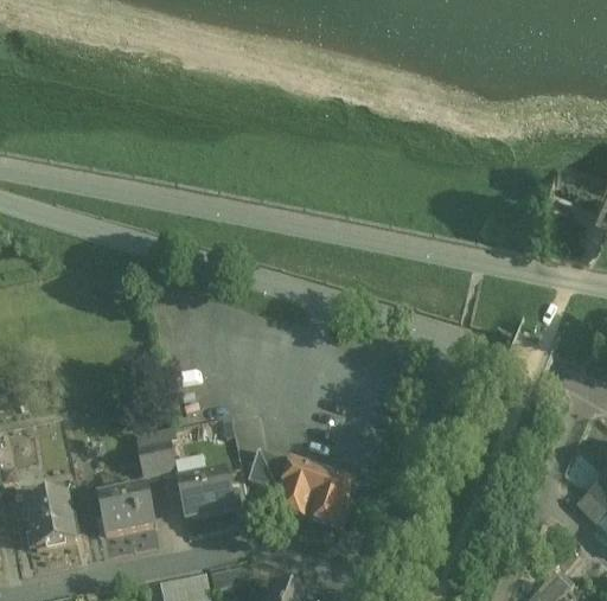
[(174,429),(151,434),(154,446),(160,478),(177,474),(171,443),(177,442),(174,429)]
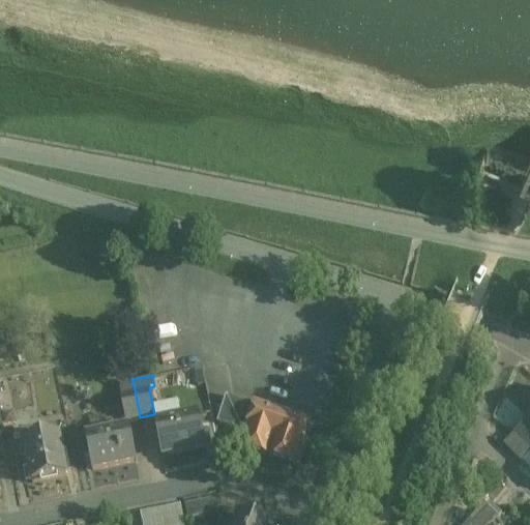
[(135,389),(119,392),(125,420),(140,417),(135,389)]
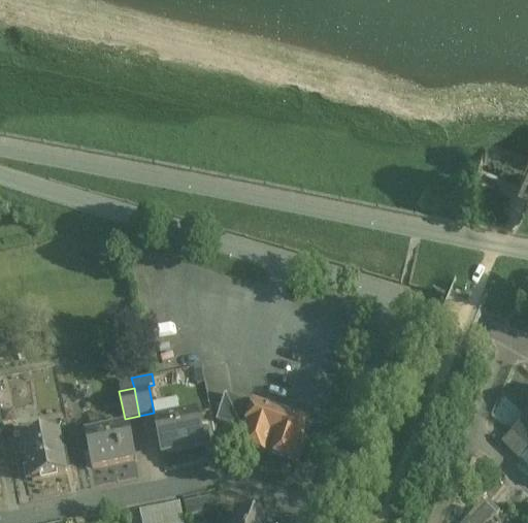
[(254,399),(226,391),(217,419),(244,427),(254,399)]
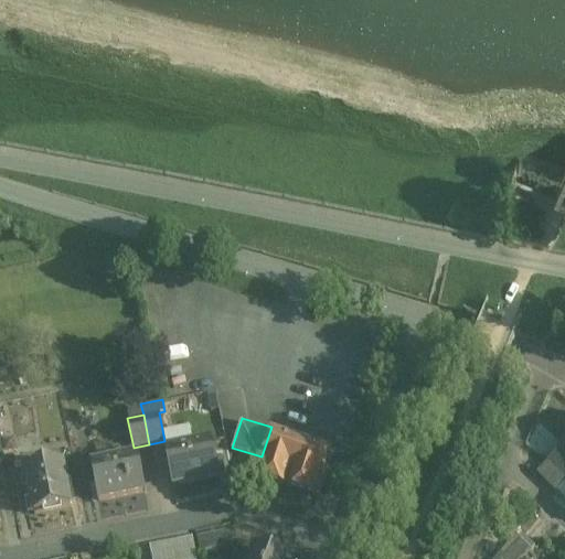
[(330,444),(272,425),(272,427),(262,457),(257,471),(316,490),(330,444)]
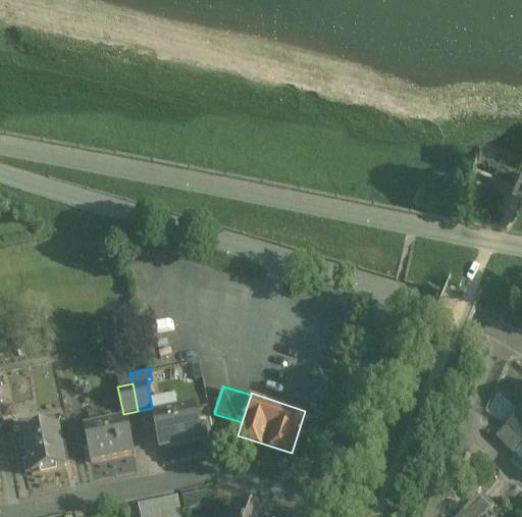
[(195,405),(152,414),(159,447),(202,438),(195,405)]
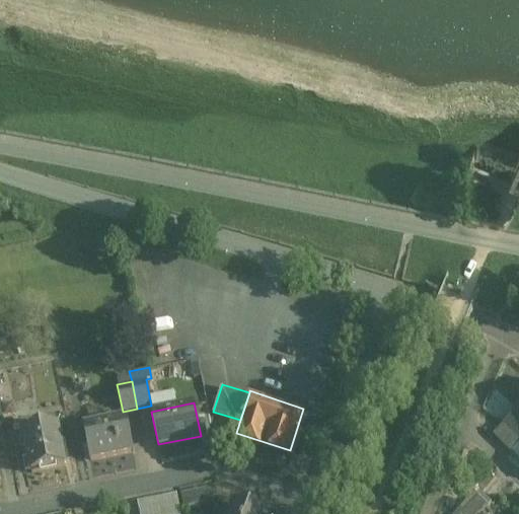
[(518,405),(503,422),(518,437),(518,405)]
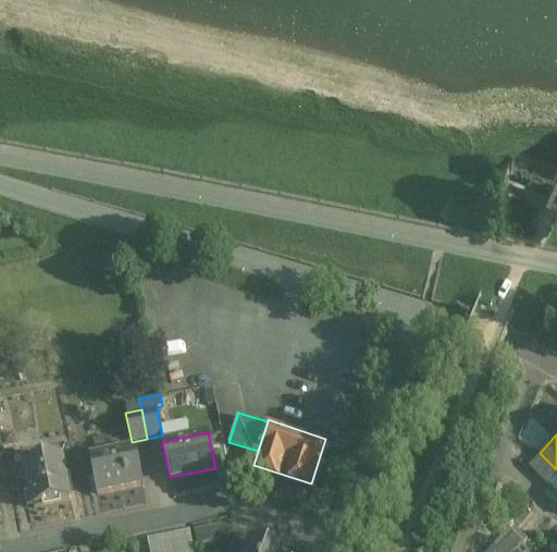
[(135,448),(89,457),(97,492),(143,482),(135,448)]
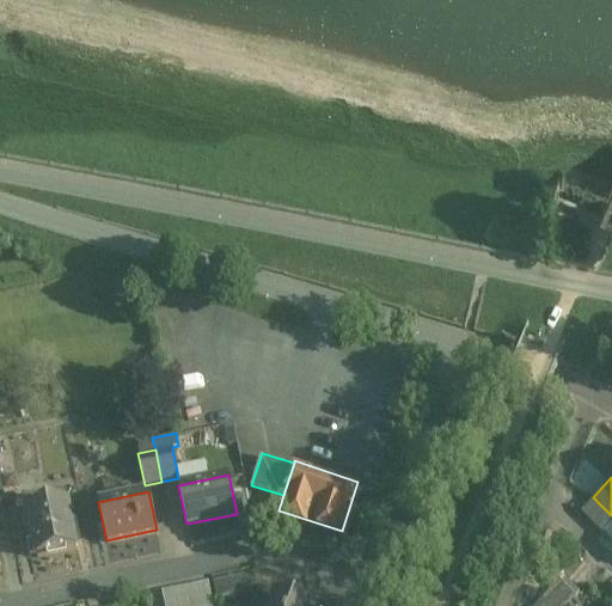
[(603,530),(611,519),(611,515),(593,497),(582,509),(603,530)]
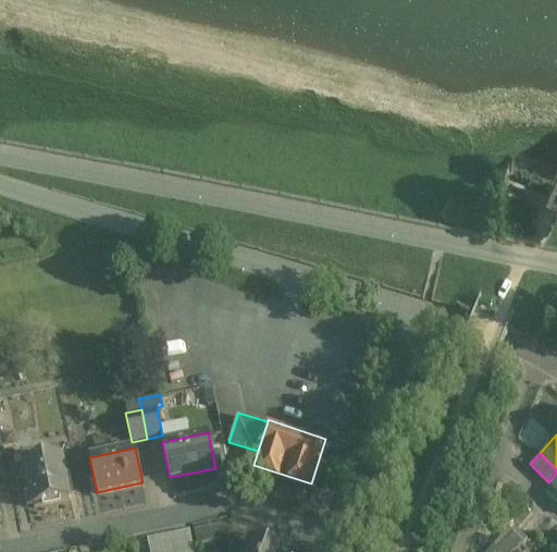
[(61,454),(25,462),(34,505),(70,498),(61,454)]
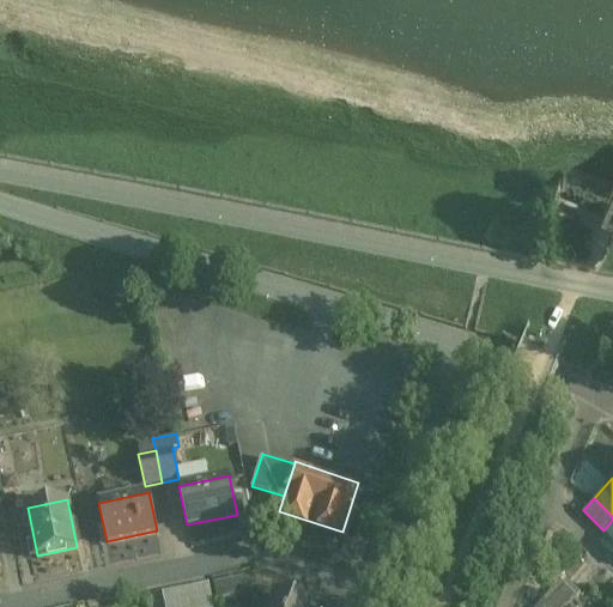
[(242,575),(213,581),(217,598),(247,592),(242,575)]
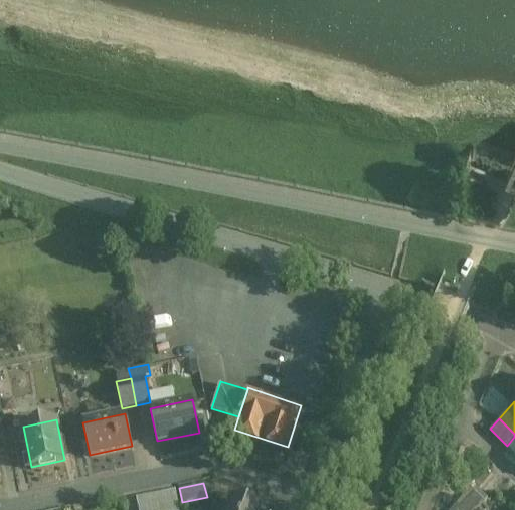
[(174,487),(136,495),(139,509),(173,509),(179,509),(174,487)]
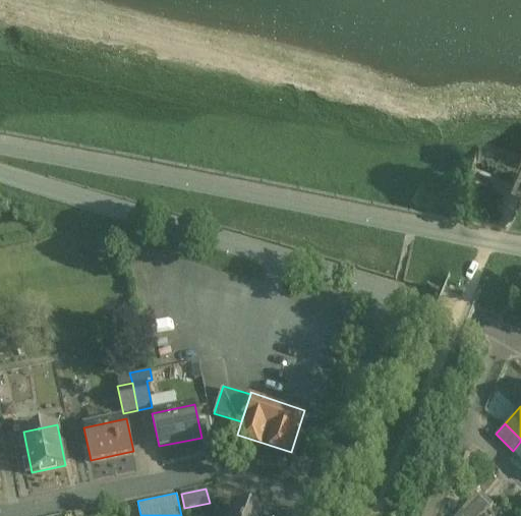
[(473,495),(453,513),(455,515),(473,515),(484,506),(473,495)]
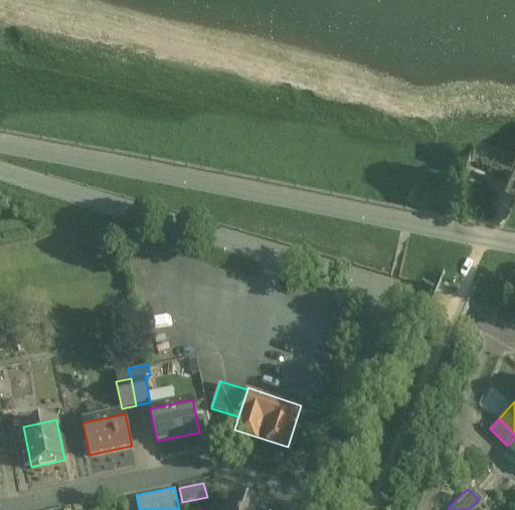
[(266,509),(232,497),(226,509),(266,509)]
